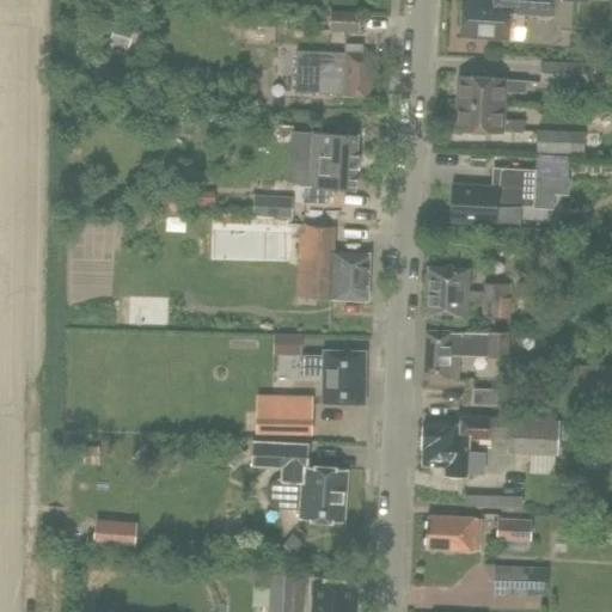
[(554,16),(554,0),(494,0),(494,1),(478,0),(463,0),(460,36),(508,40),(509,13),(554,16)]
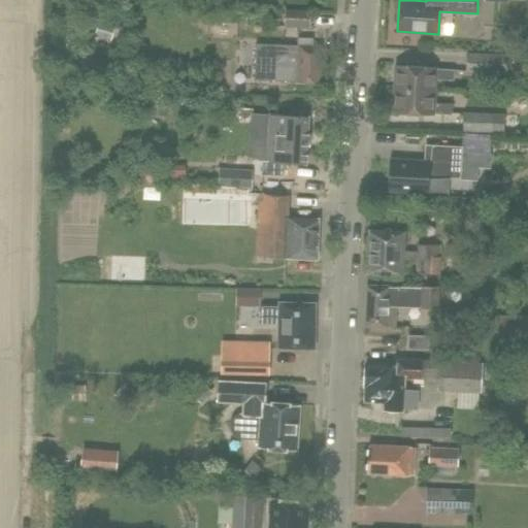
[(285,27),(309,28),(310,10),(285,9),(285,27)]
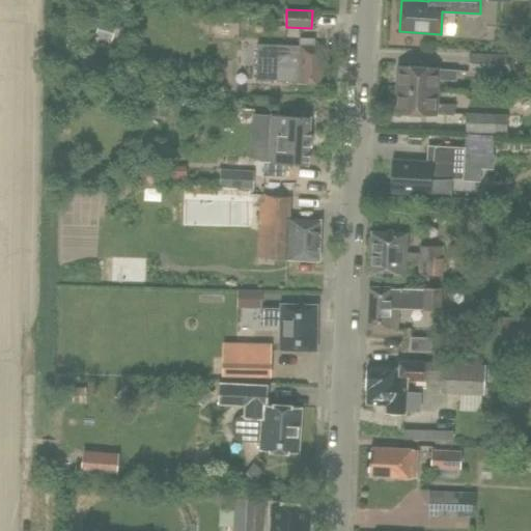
[(102,21),(96,38),(113,43),(118,26),(102,21)]
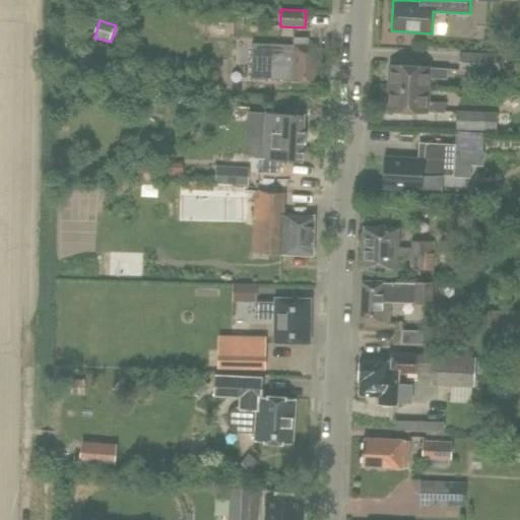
[(315,82),(316,46),(308,45),(308,38),(294,37),(293,45),(251,43),(250,78),(291,80),(291,81),(315,82)]
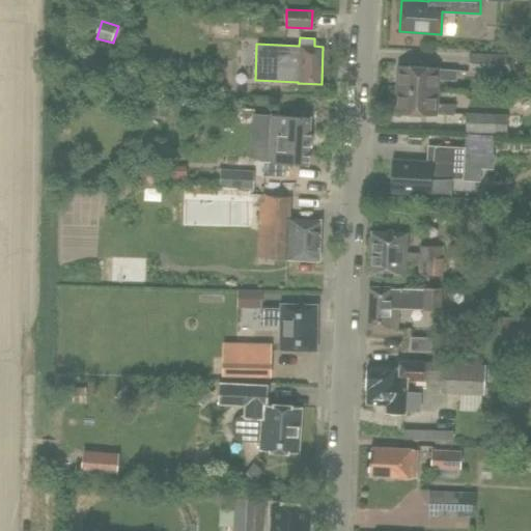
[(468,72),(509,74),(509,54),(469,53),(468,72)]
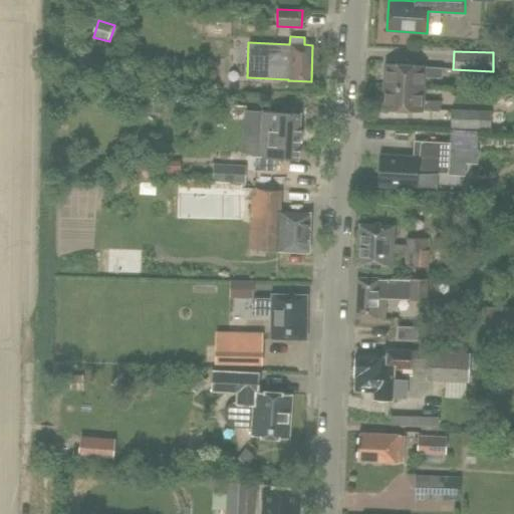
[(384,63),(383,86),(424,88),(425,77),(442,78),(442,67),(425,66),(425,65),(384,63)]
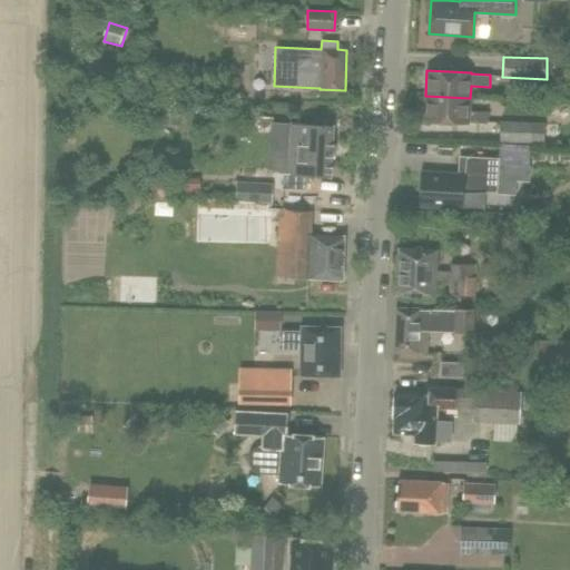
[(470,98),(425,96),(423,121),(469,124),(469,123),(488,124),(488,111),(469,110),(470,98)]
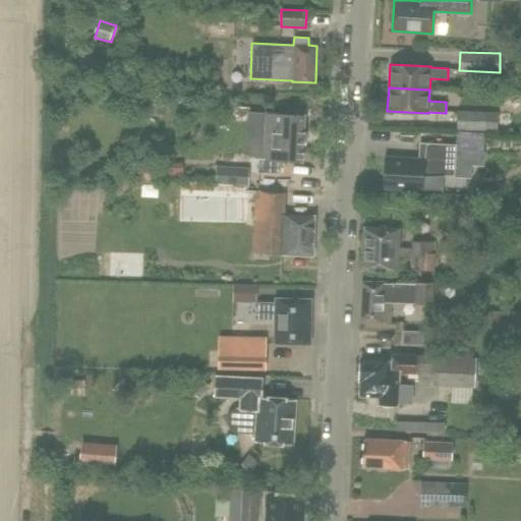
[(457,129),(497,130),(498,112),(457,111),(457,129)]
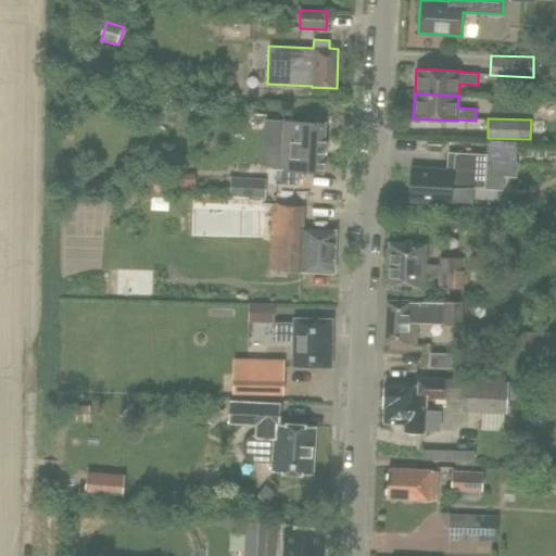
[(299,172),(321,173),(325,123),(282,119),(279,169),(276,169),(275,184),(299,185),(299,172)]
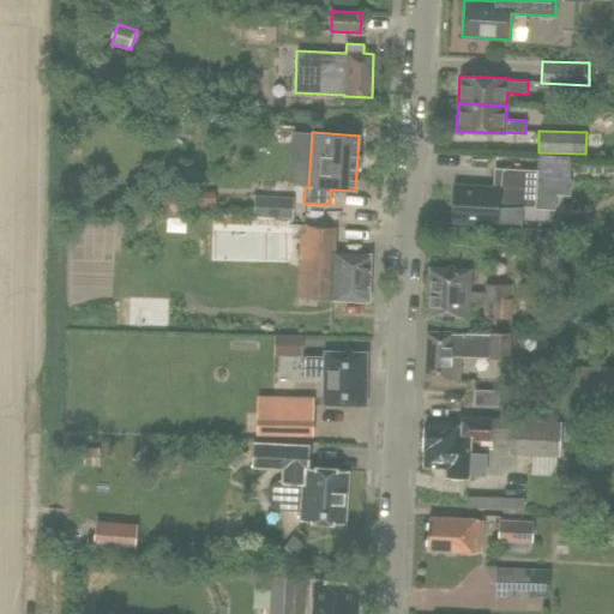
[(537,178),(537,170),(494,168),(493,188),(453,186),(451,220),(521,224),(522,208),(535,206),(555,208),(557,179),(537,178)]
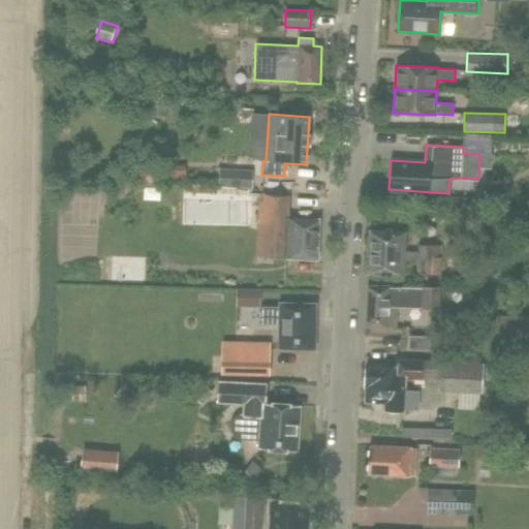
[(185,176),(185,164),(168,164),(168,176),(185,176)]
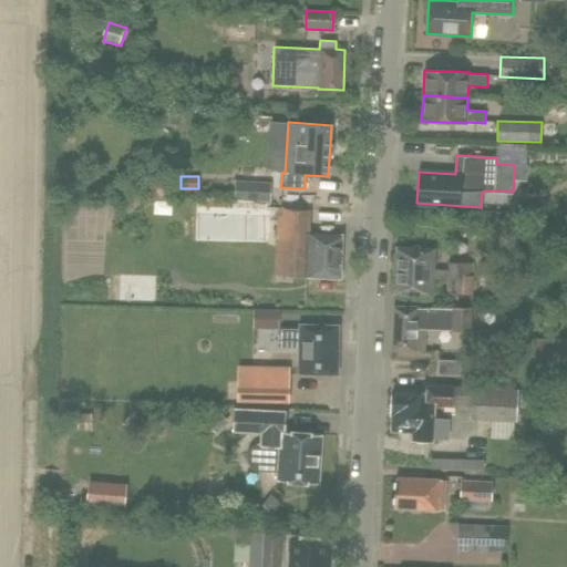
[(150,195),(172,196),(173,179),(151,177),(150,195)]
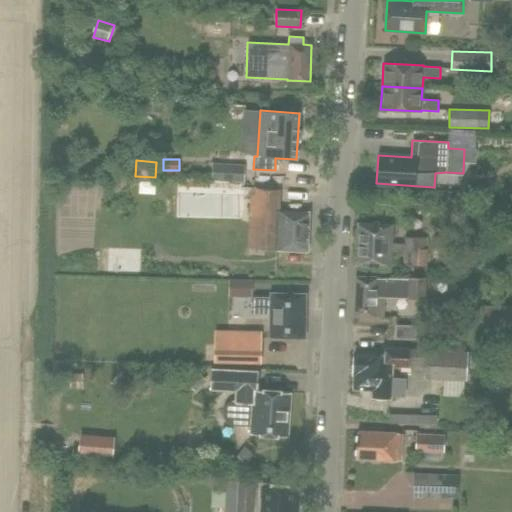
[(244,165),(213,163),(212,179),(243,181),(244,165)]
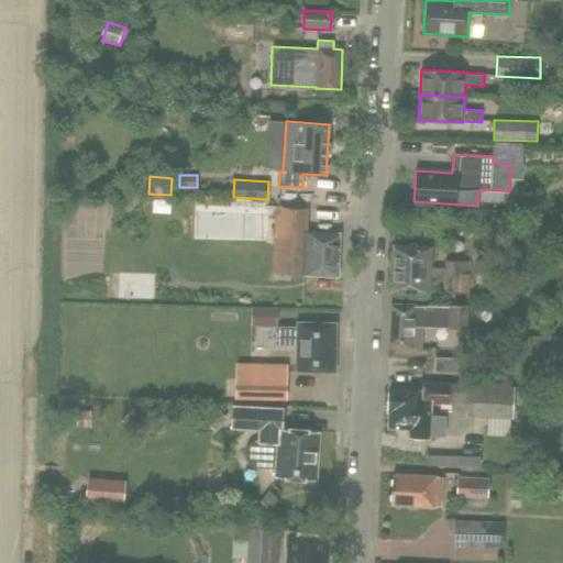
[(276,206),(273,273),(304,274),(304,275),(338,276),(340,232),(307,231),(308,208),(276,206)]
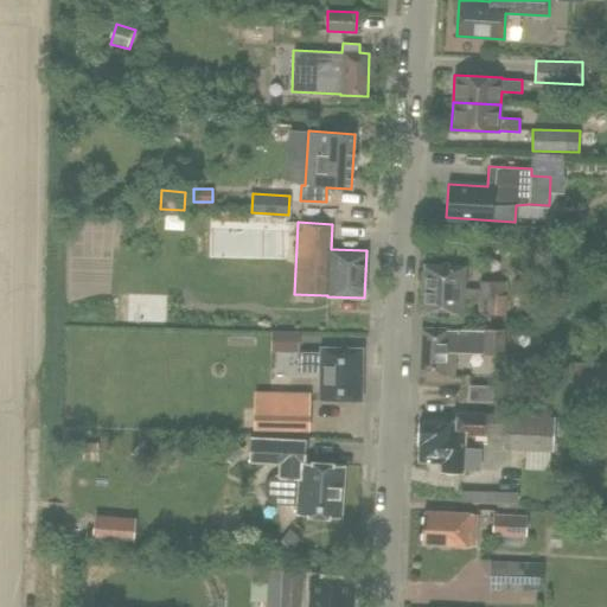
[(212,223),(211,251),(287,254),(288,225),(212,223)]
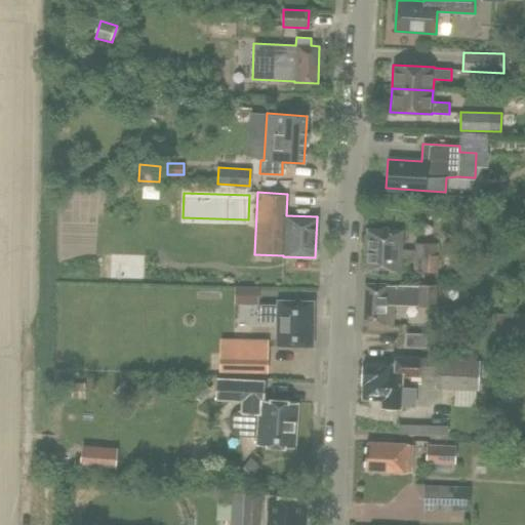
[(457,213),(468,213),(469,199),(457,198),(457,213)]
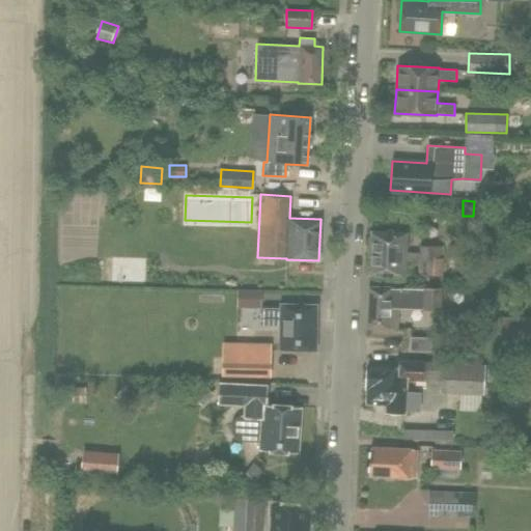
[(369,275),(406,276),(407,232),(371,231),(369,275)]
